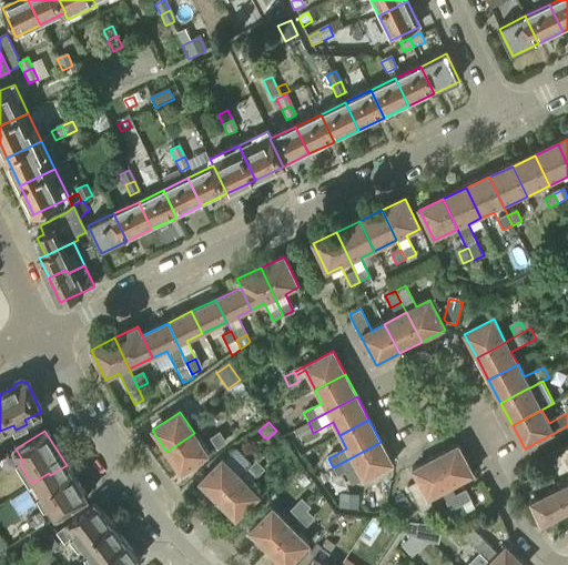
[(181,473),(209,454),(194,433),(166,452),(181,473)]
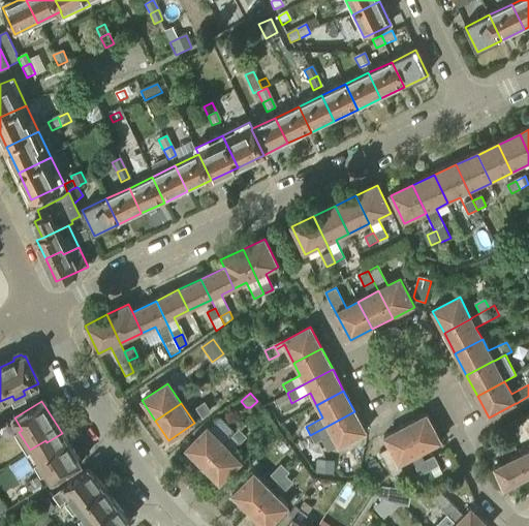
[(212,412),(205,403),(196,409),(203,420),(212,412)]
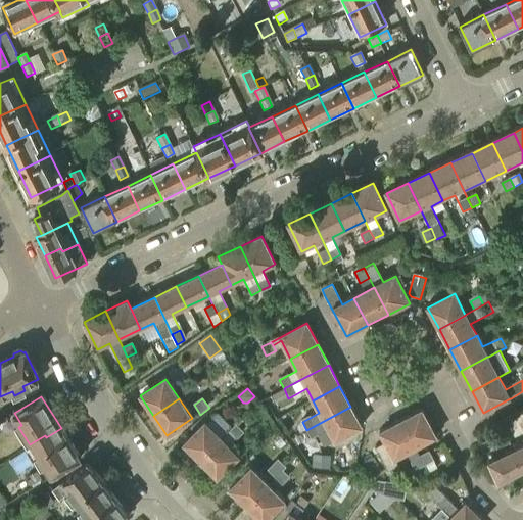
[(335,442),(362,428),(350,407),(324,421),(306,430),(312,438),(328,430),(335,442)]
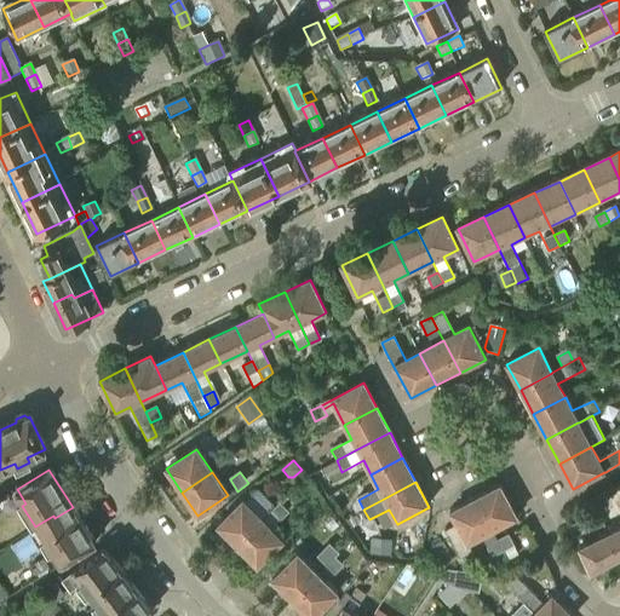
[(517,518),(500,485),(475,499),(492,531),(493,531),(517,518)]
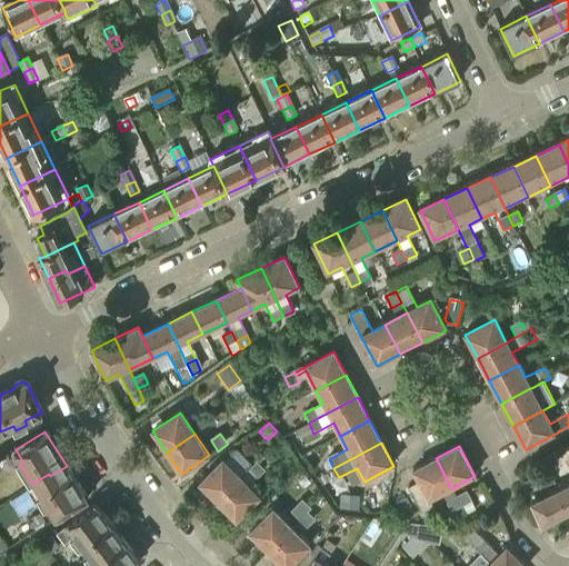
[(559,465),(553,454),(542,459),(549,470),(559,465)]
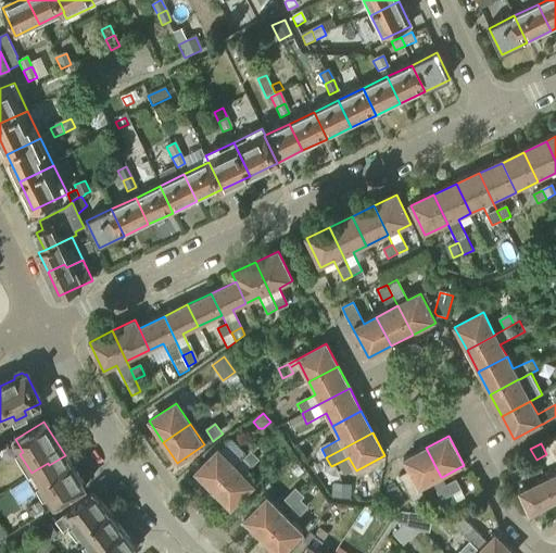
[(451,494),(446,487),(442,477),(441,477),(426,448),(404,460),(409,472),(399,478),(412,503),(424,497),(419,489),(432,482),(441,500),(451,494)]
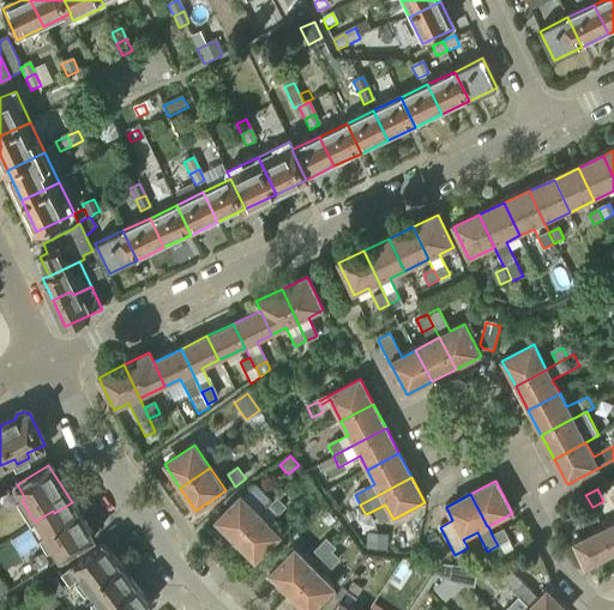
[(262,515),(260,515),(241,496),(215,521),(235,542),(262,515)]
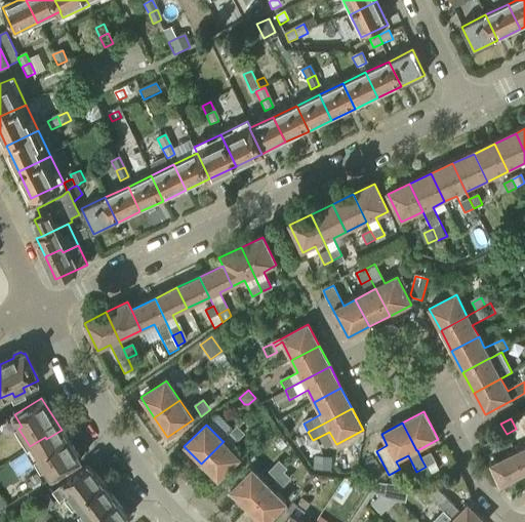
[(229,435),(223,441),(224,441),(201,464),(218,480),(240,458),(230,448),(244,434),(237,428),(229,435)]
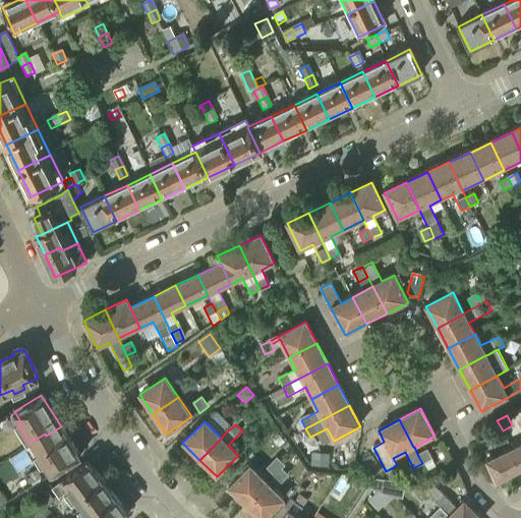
[(53,473),(79,457),(61,426),(46,436),(45,434),(33,441),(41,453),(37,455),(42,463),(46,461),(53,473)]
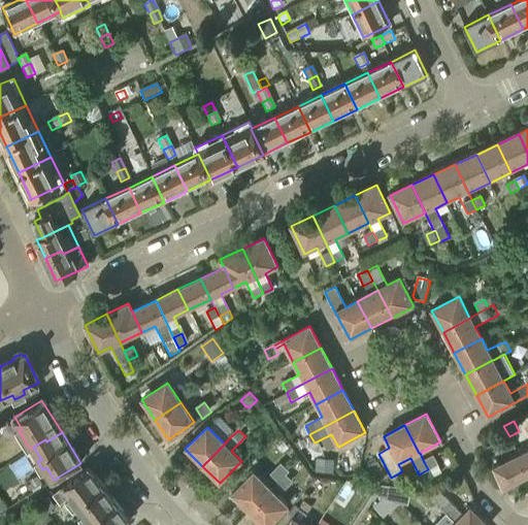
[(298,445),(301,451),(314,445),(309,438),(298,445)]
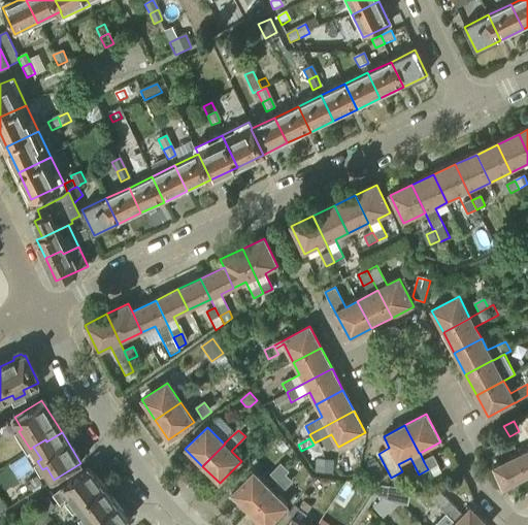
[(486,451),(489,458),(498,454),(495,447),(486,451)]
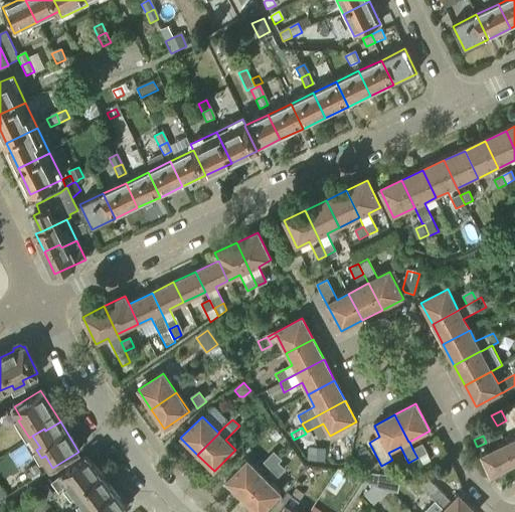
[(514,440),(505,446),(514,465),(514,464),(514,440)]
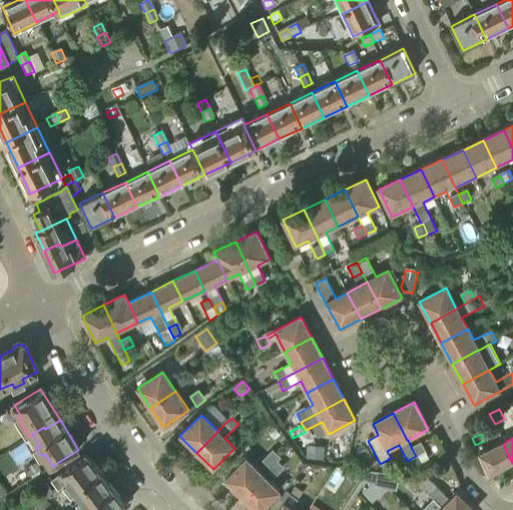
[(24,462),(32,456),(23,443),(15,448),(24,462)]
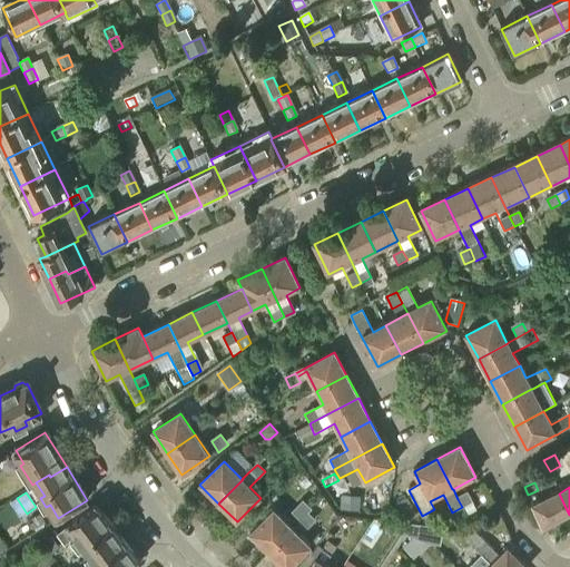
[(468,494),(458,499),(462,507),(472,501),(468,494)]
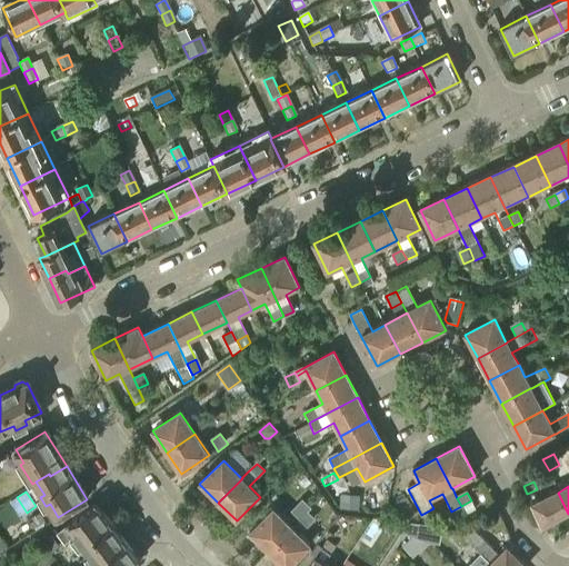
[(556,519),(568,514),(558,493),(532,505),(543,527),(557,522),(556,519)]
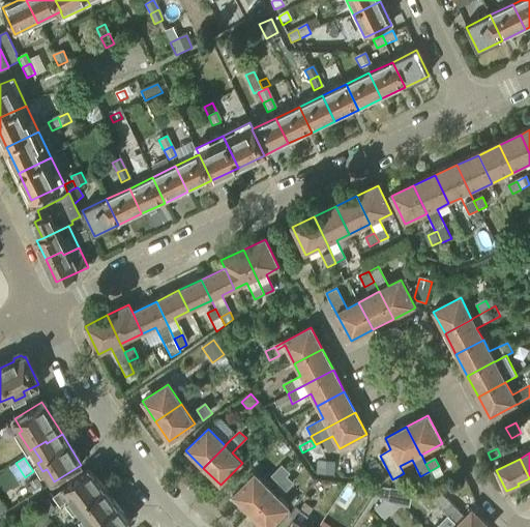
[(335,463),(319,461),(317,474),(333,475),(335,463)]
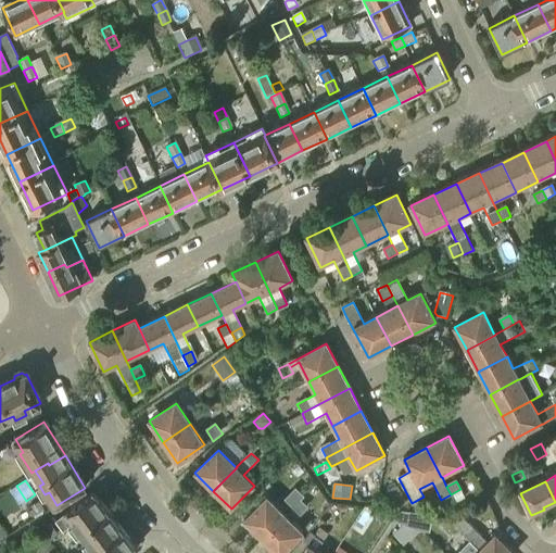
[(285,501),(291,508),(292,508),(300,502),(303,499),(295,490),(285,501)]
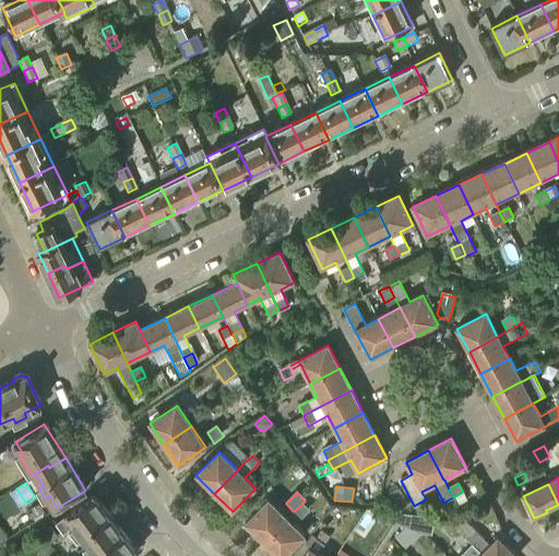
[(463,494),(455,498),(460,506),(467,503),(463,494)]
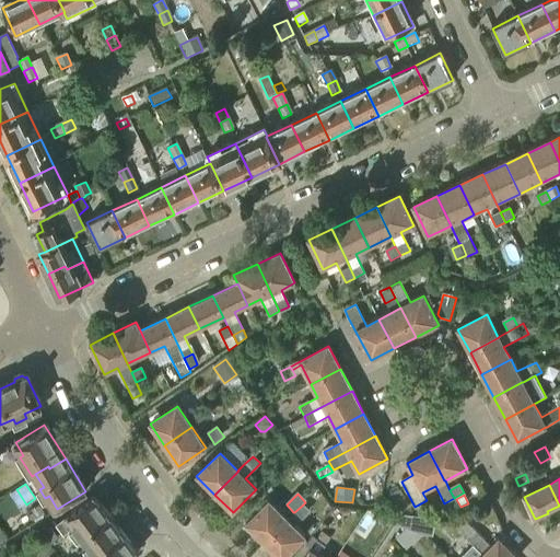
[(135,556),(138,554),(93,497),(68,517),(57,526),(62,534),(74,525),(77,526),(72,530),(79,538),(83,535),(91,545),(86,548),(93,556),(135,556)]
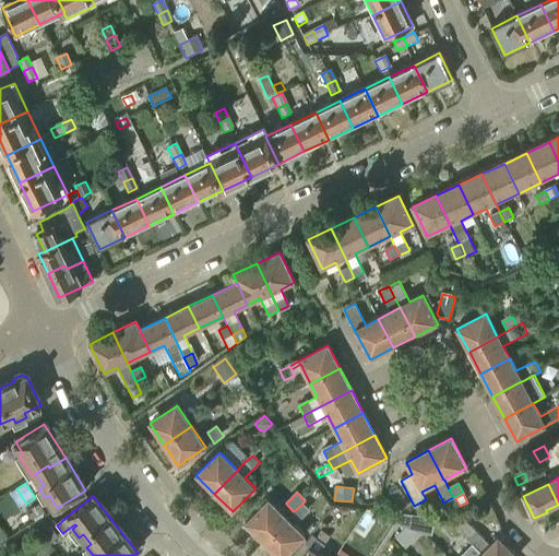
[(287,519),(286,518),(269,500),(246,524),(263,542),(287,519)]
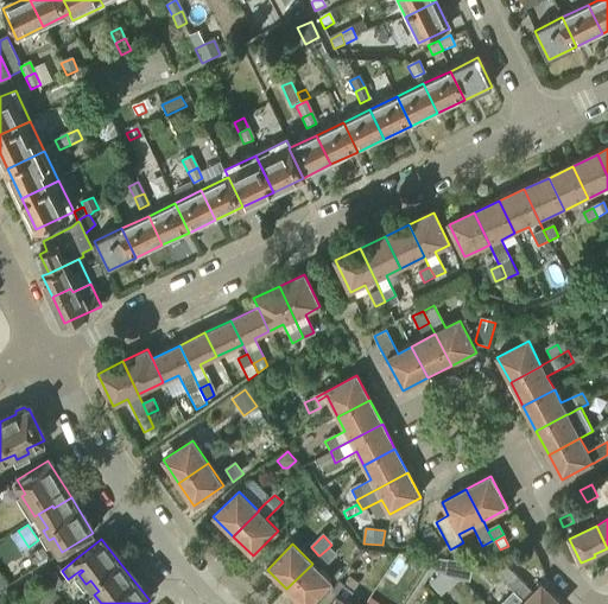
[(43,548),(30,557),(35,565),(48,557),(43,548)]
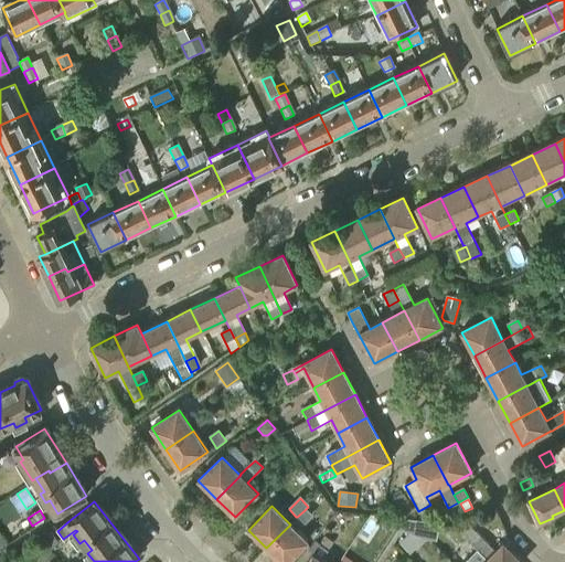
[(296,517),(289,523),(290,525),(266,548),(280,561),(288,561),(308,542),(298,531),(311,517),(305,510),(297,517),(296,517)]
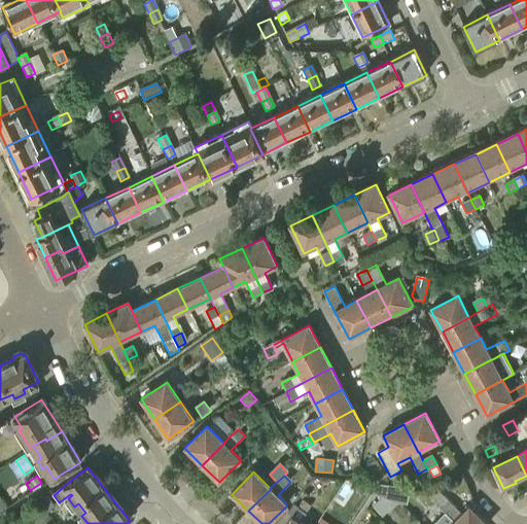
[(358,485),(357,495),(369,496),(370,486),(358,485)]
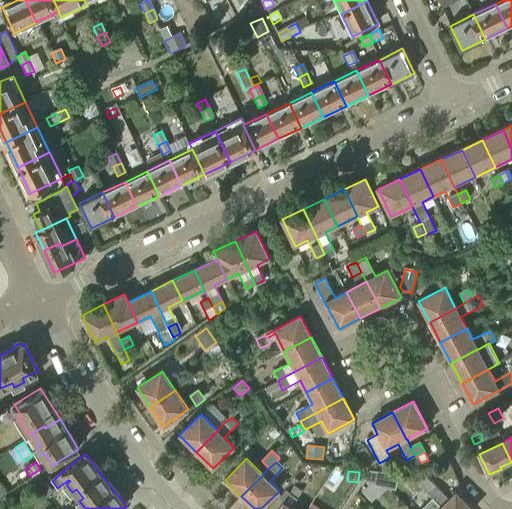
[(367,482),(372,483),(384,488),(386,489),(389,475),(368,472),(364,480),(367,482)]
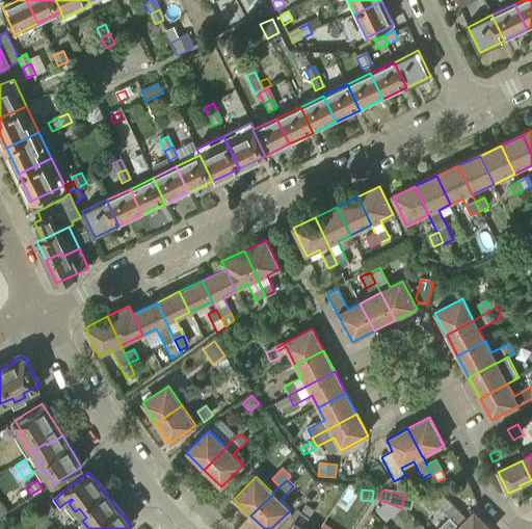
[(475,512),(474,511),(464,522),(439,492),(430,499),(457,528),(490,528),(483,521),(484,520),(483,520),(485,519),(477,510),(476,511),(475,512)]
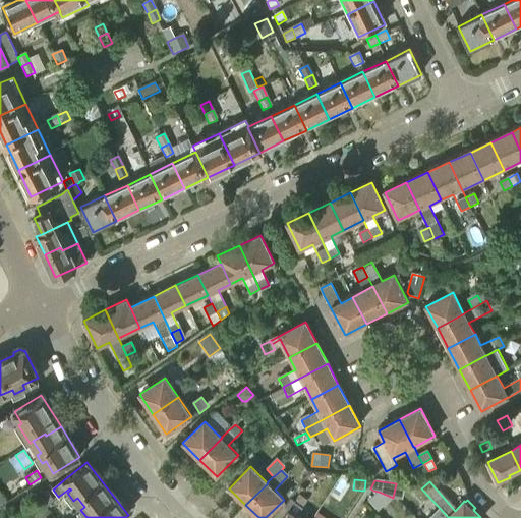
[(41,496),(49,506),(55,500),(47,491),(41,496)]
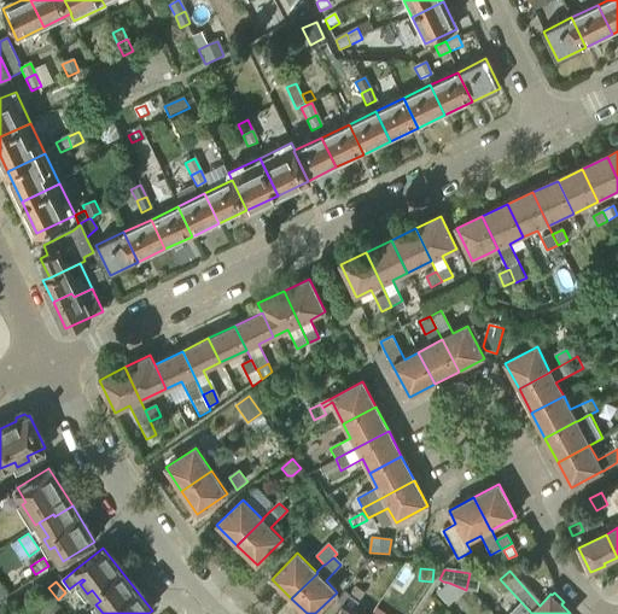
[(459,595),(447,585),(438,595),(449,604),(459,595)]
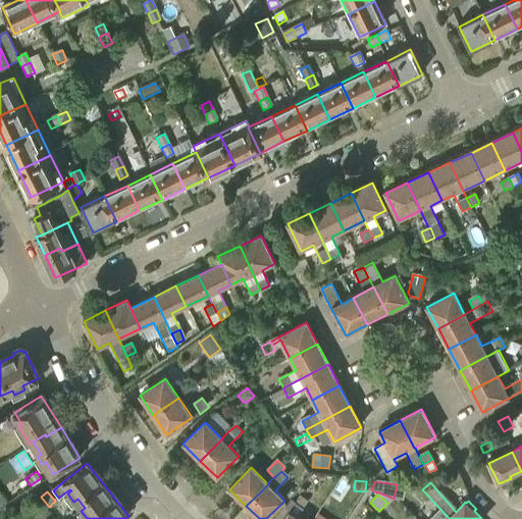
[(299,518),(308,503),(299,498),(290,513),(285,518),(299,518)]
